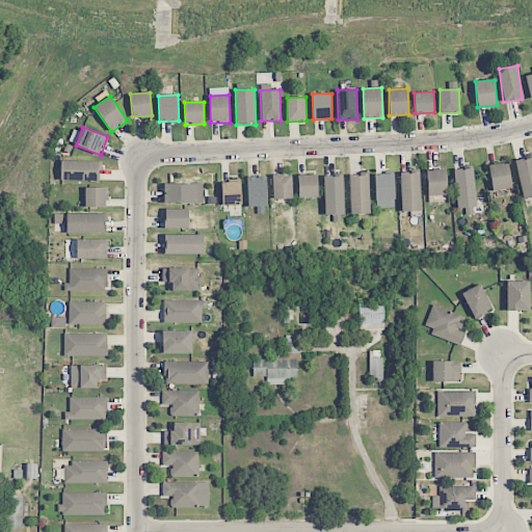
[(531,196),(531,158),(516,160),(521,197),(531,196)]
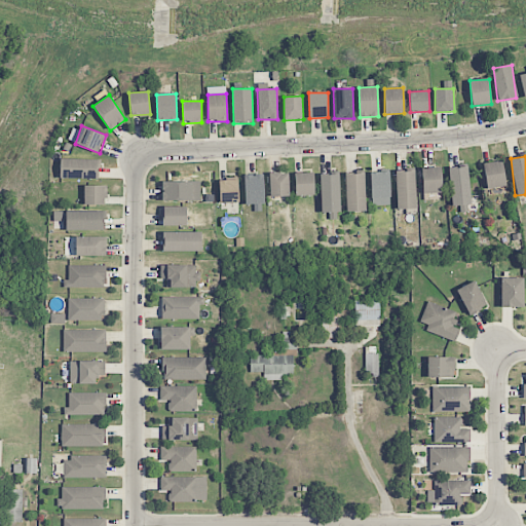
[(60,178),(99,180),(99,159),(61,158),(60,178)]
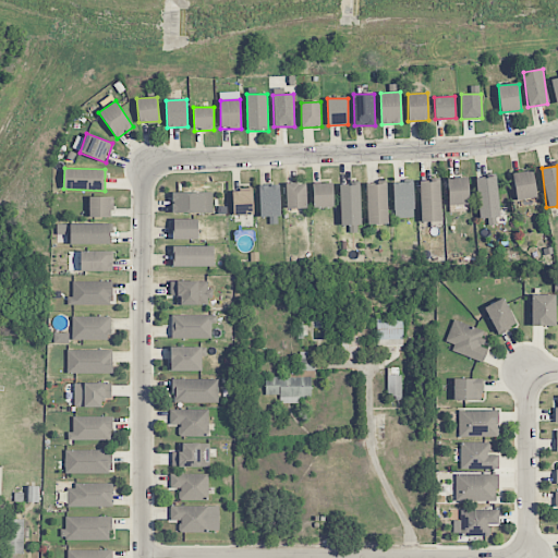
[(518,208),(537,205),(532,170),(512,173),(518,208)]
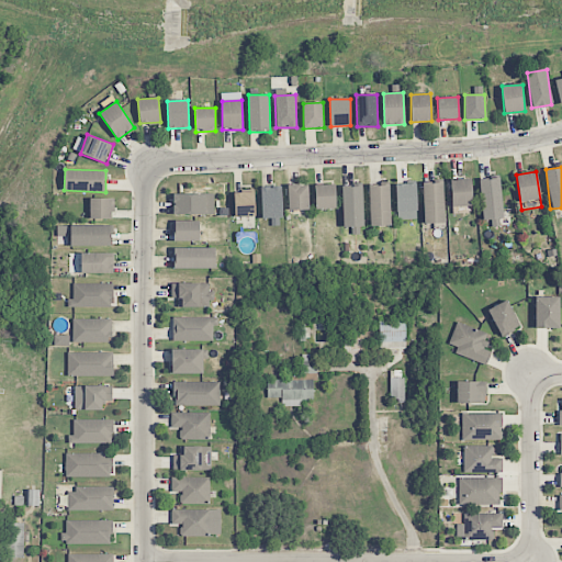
[(450,179),(451,208),(472,206),(471,178),(450,179)]
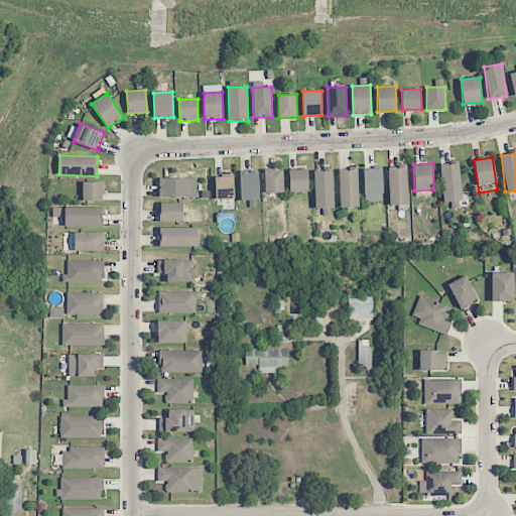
[(463,201),(459,163),(439,165),(443,203),(463,201)]
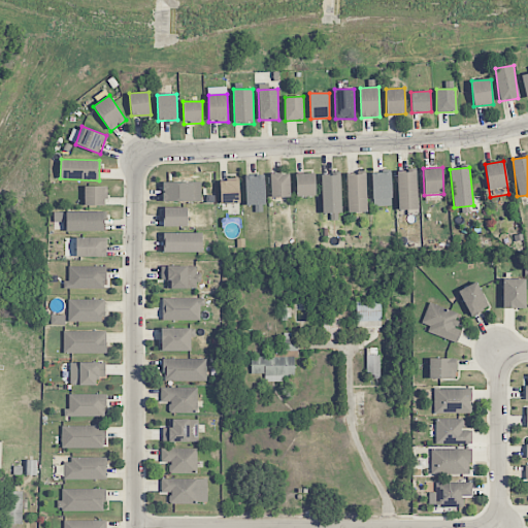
[(417,170),(397,171),(398,209),(418,209),(417,170)]
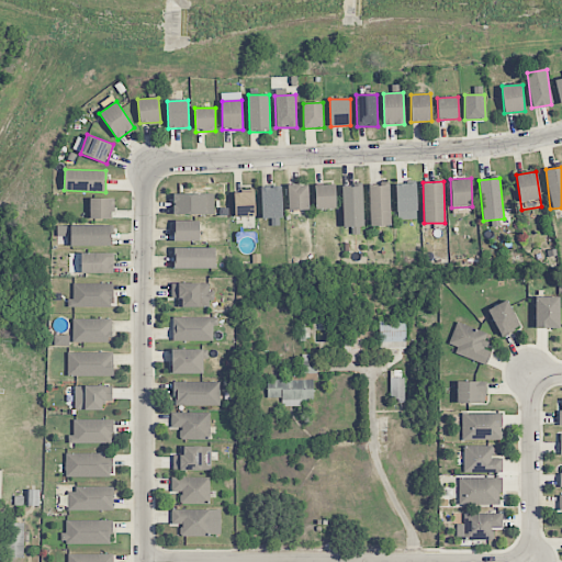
[(315,184),(315,210),(336,209),(335,183),(315,184)]
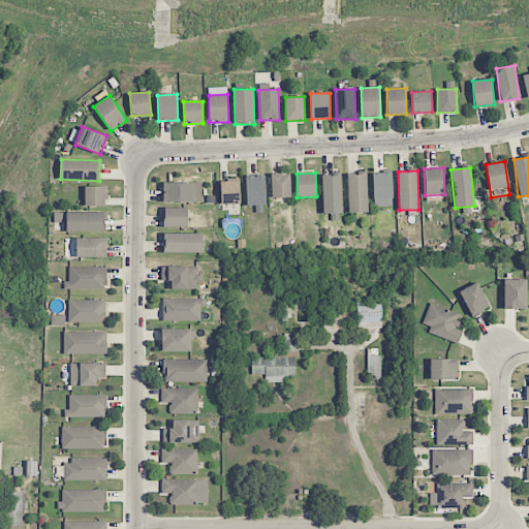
[(374,207),(393,207),(392,173),(373,173),(374,207)]
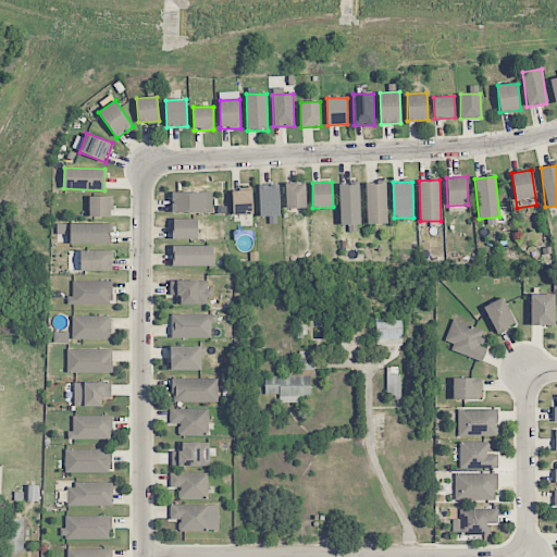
[(286,208),(306,208),(305,183),(285,184),(286,208)]
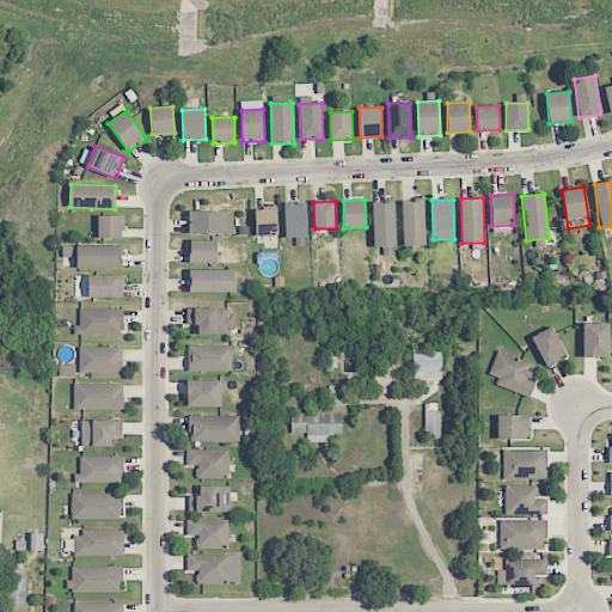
[(424,201),(402,202),(403,246),(424,245),(424,201)]
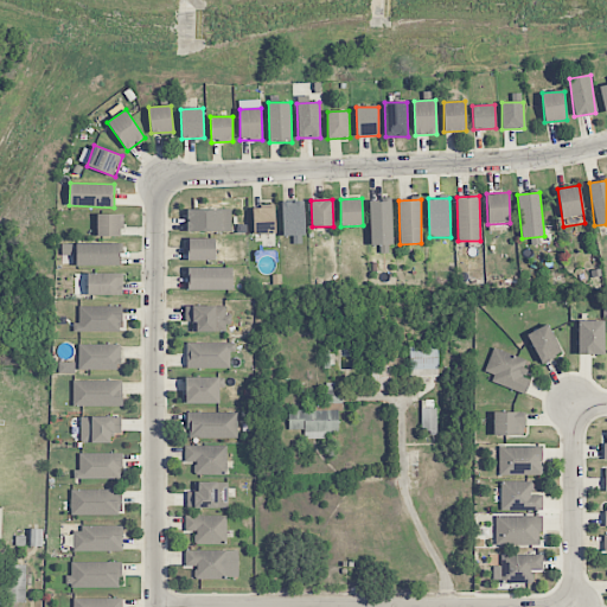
[(304,202),(281,202),(282,236),(305,236),(304,202)]
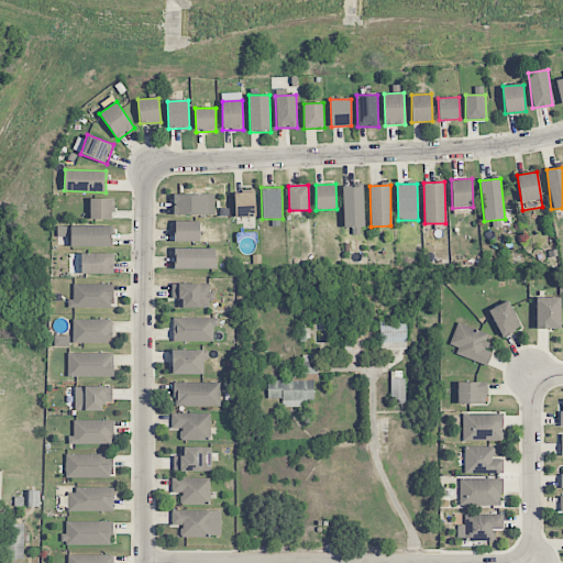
[(364,228),(363,187),(342,187),(343,228),(364,228)]
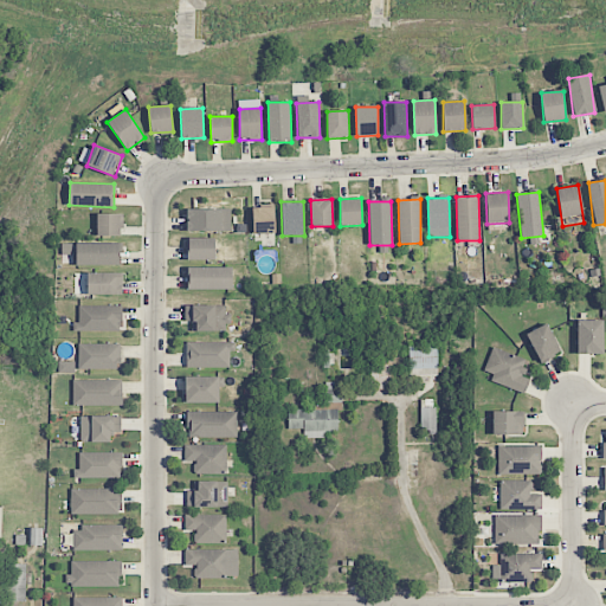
[(275,232),(275,207),(252,207),(253,233),(275,232)]
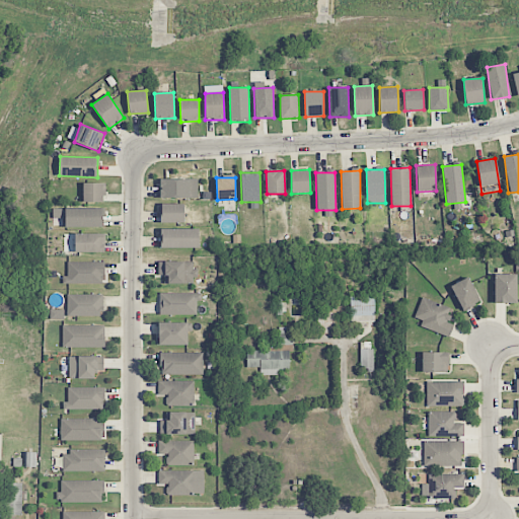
[(160,199),(193,198),(193,179),(159,179),(160,199)]
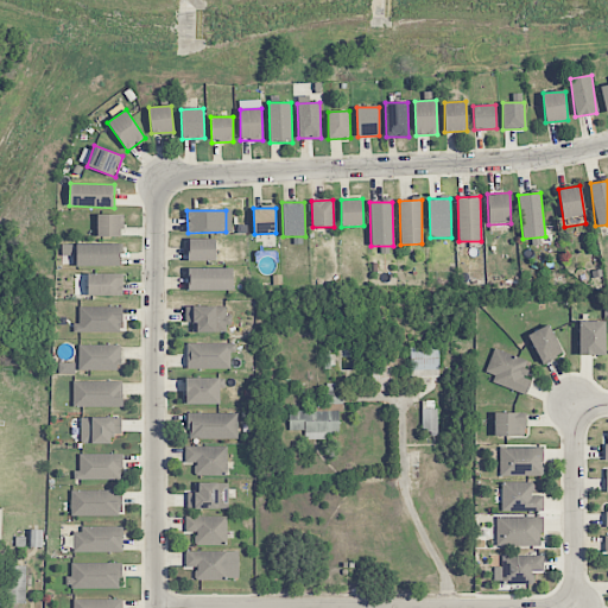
[(97,238),(122,238),(122,215),(97,215),(97,238)]
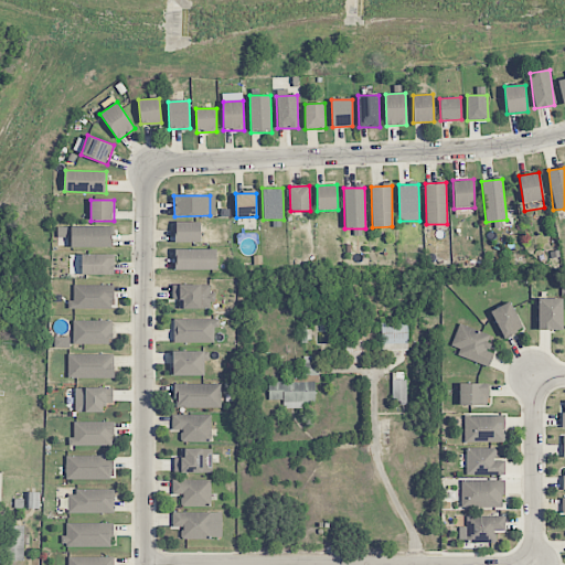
[(174,243),(200,243),(201,222),(176,222),(174,243)]
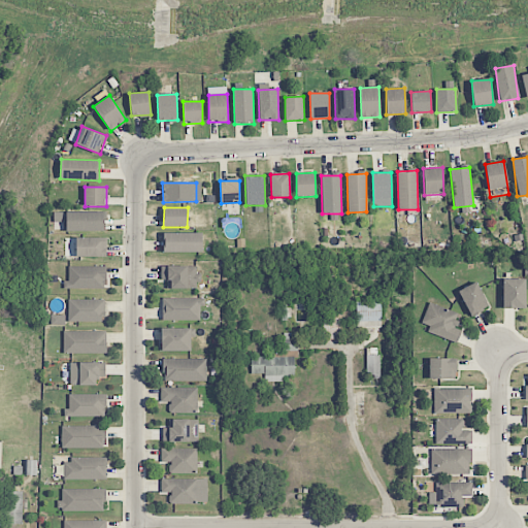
[(105,231),(104,211),(66,212),(66,231),(105,231)]
